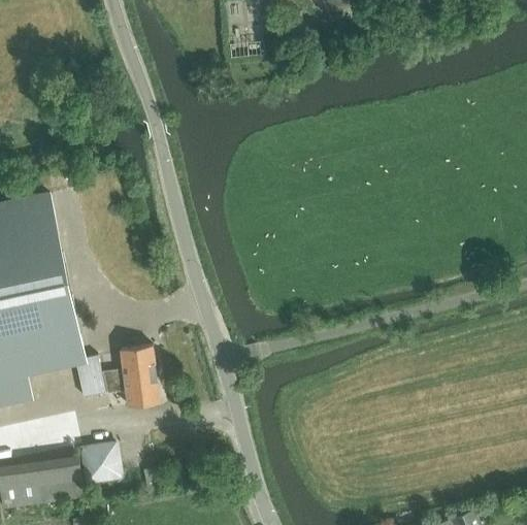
[(50,196),(0,206),(0,407),(32,401),(26,372),(75,362),(83,399),(105,394),(97,356),(85,359),(50,196)]
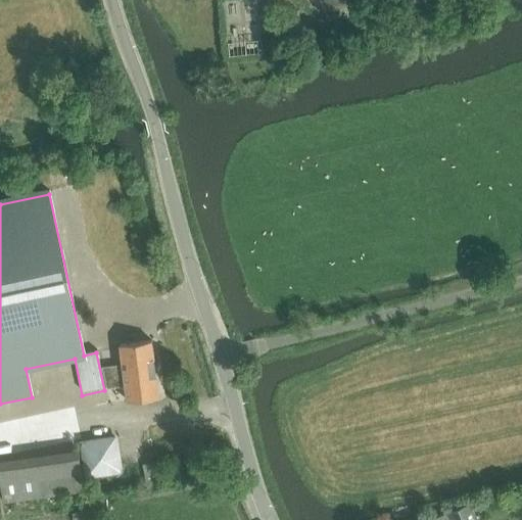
[(121,365),(121,369),(122,376),(154,372),(150,342),(119,347),(121,365)]
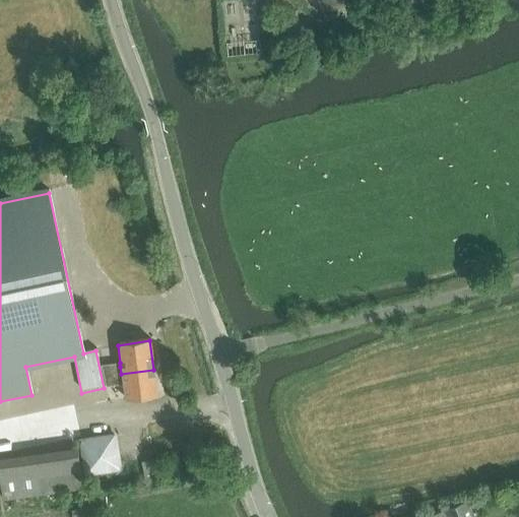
[(106,390),(123,387),(122,383),(121,374),(120,367),(101,369),(106,390)]
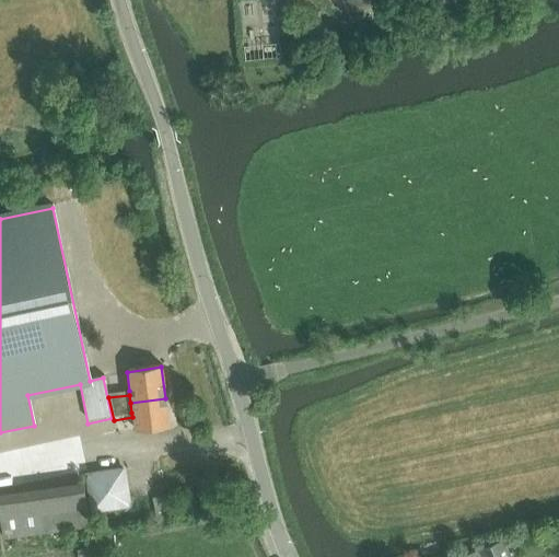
[(169,428),(165,398),(130,403),(131,413),(132,413),(135,432),(169,428)]
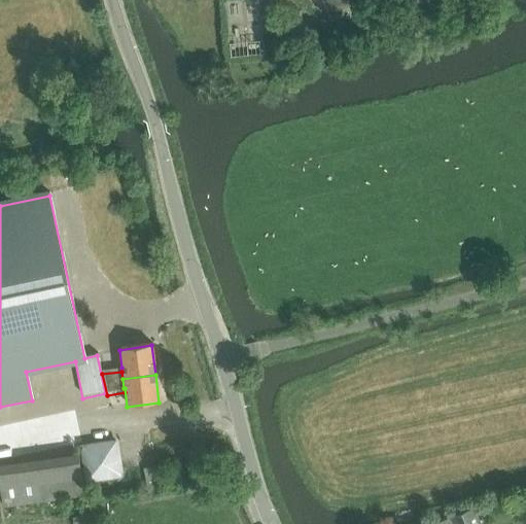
[(119,439),(82,445),(89,483),(126,477),(119,439)]
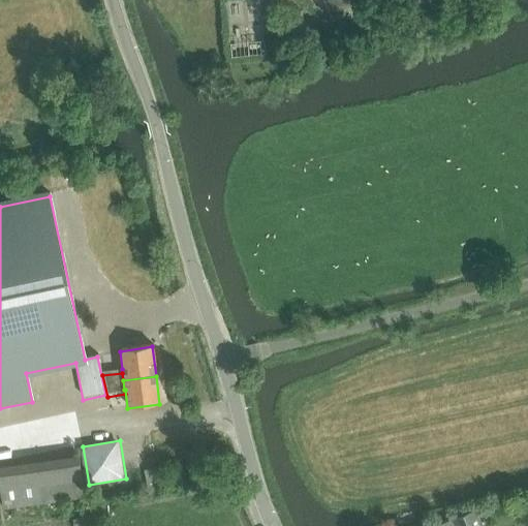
[(0,495),(2,509),(84,498),(79,457),(0,467),(0,495)]
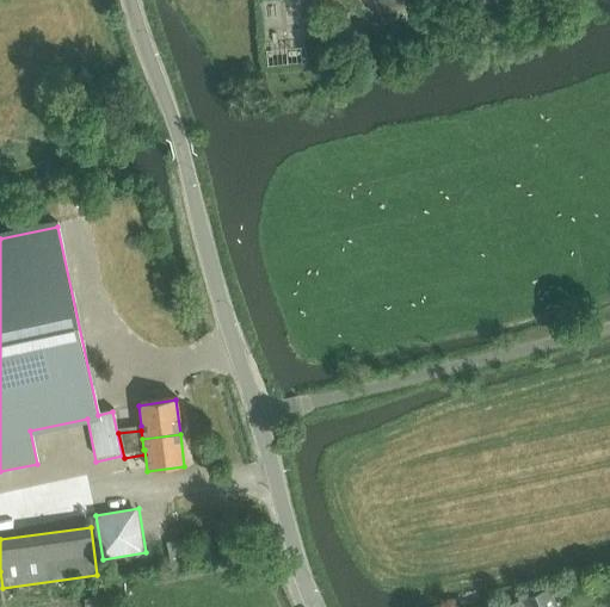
[(555,606),(548,589),(521,601),(522,604),(523,606),(555,606)]
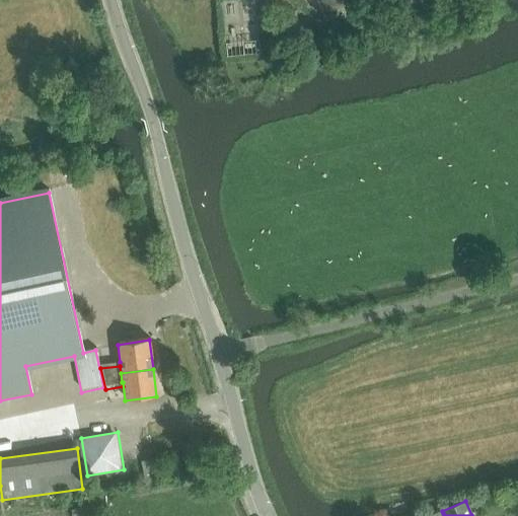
[(71,511),(72,515),(96,515),(95,507),(71,511)]
